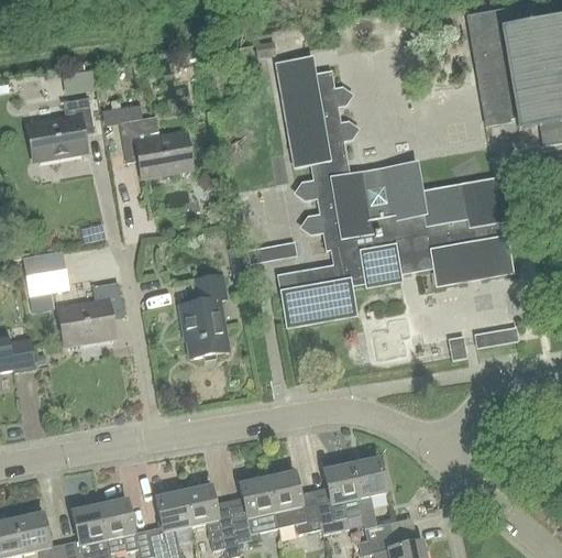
[(561,17),(537,22),(533,2),(467,14),(486,121),(517,116),(519,129),(540,126),(543,144),(561,140),(561,17)]
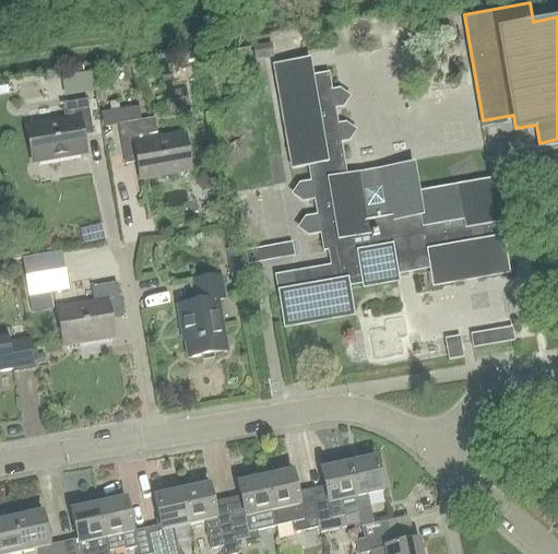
[(507,220),(499,176),(498,174),(419,188),(415,163),(414,160),(346,172),(328,70),(311,73),(308,56),(274,62),(293,165),(311,161),(315,178),(310,178),(325,262),(292,268),(295,285),(277,289),(283,322),(353,310),(347,279),(363,277),(364,282),(396,277),(395,270),(429,264),(432,282),(509,269),(500,221),(507,220)]
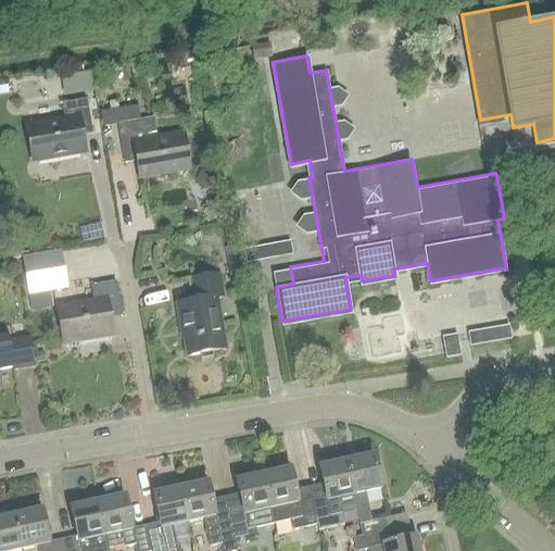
[(38,160),(91,151),(88,130),(92,129),(87,96),(62,100),(64,115),(32,121),(38,160)]
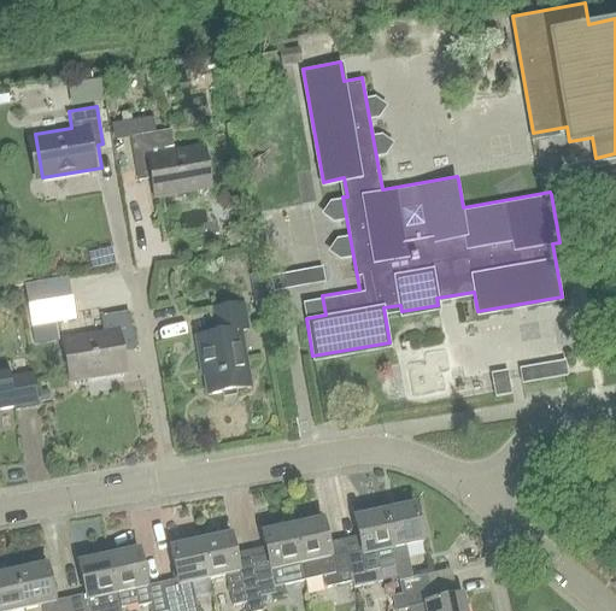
[(200,144),(174,148),(170,127),(132,133),(138,168),(147,165),(153,197),(207,187),(200,144)]
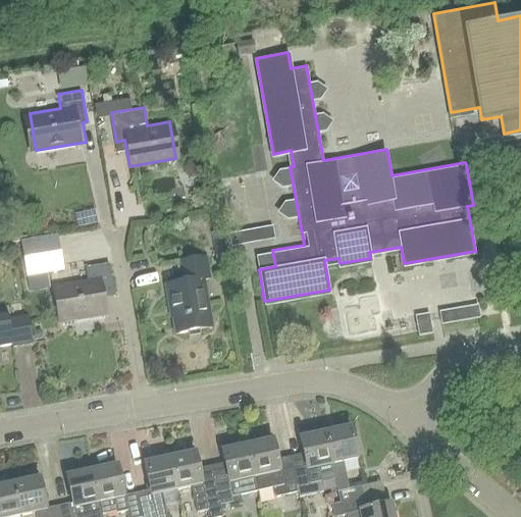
[(512,193),(520,191),(520,142),(504,145),(512,193)]
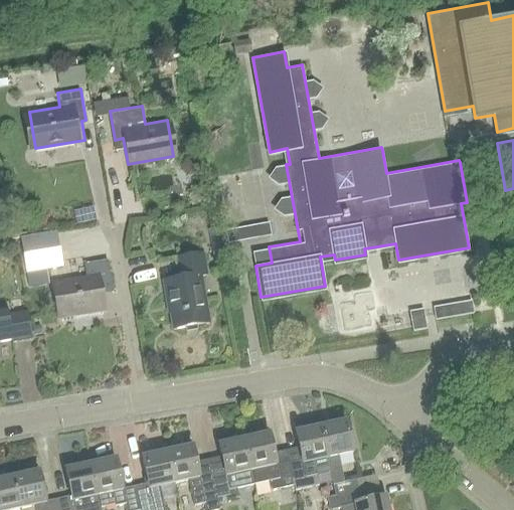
[(201,272),(207,272),(203,249),(179,253),(182,275),(163,278),(167,301),(169,301),(173,326),(209,320),(201,272)]
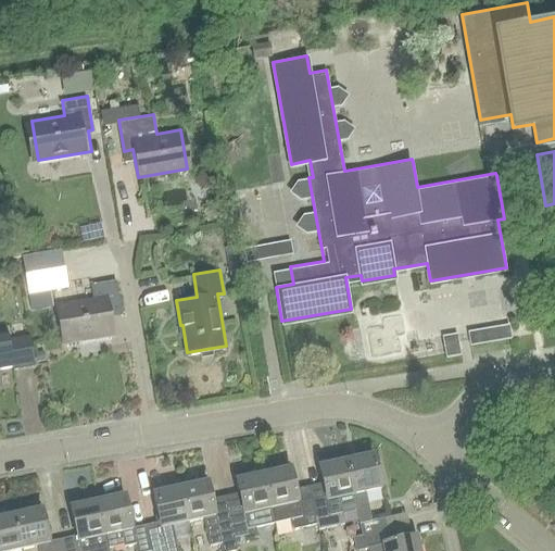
[(106,311),(121,309),(116,279),(72,286),(74,302),(61,304),(66,343),(111,336),(106,311)]
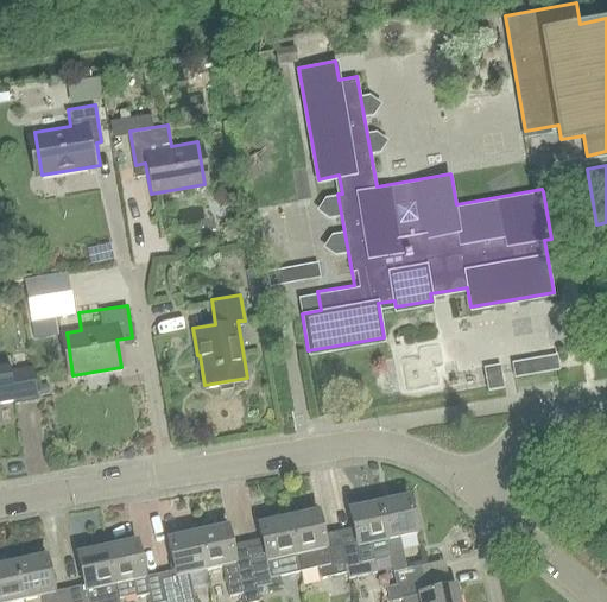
[(520,371),(564,361),(562,348),(518,357),(520,371)]
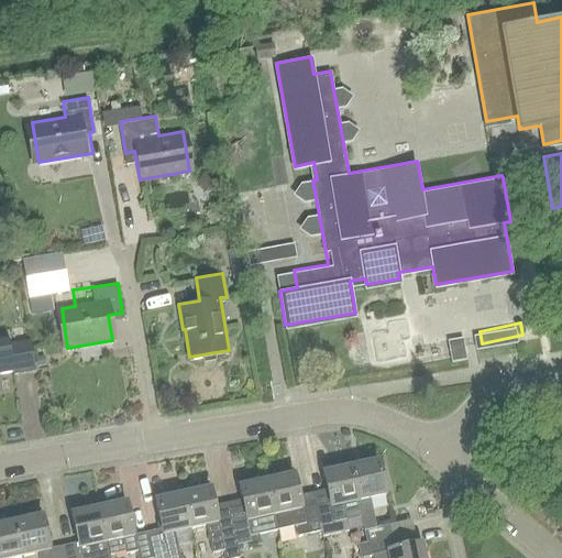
[(13,372),(35,369),(30,338),(10,341),(9,334),(0,335),(0,371),(12,370),(13,372)]
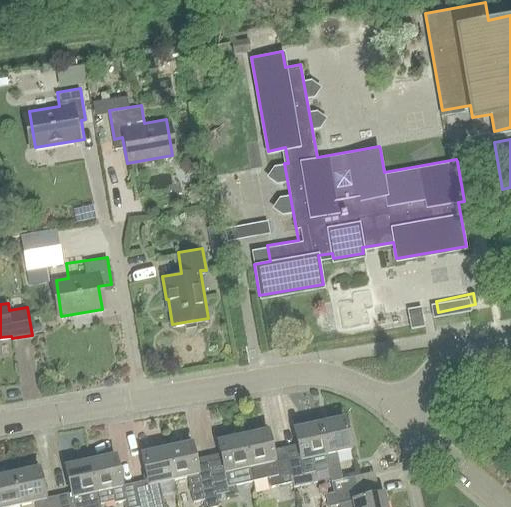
[(411,326),(424,323),(420,305),(407,307),(411,326)]
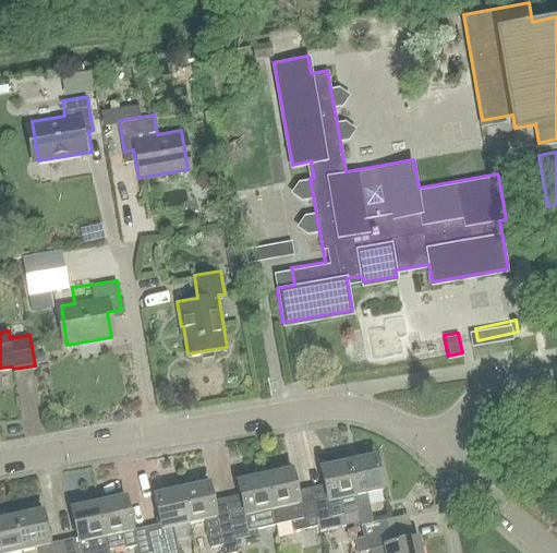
[(348,459),(359,508),(361,521),(373,519),(366,491),(383,488),(375,454),(348,459)]
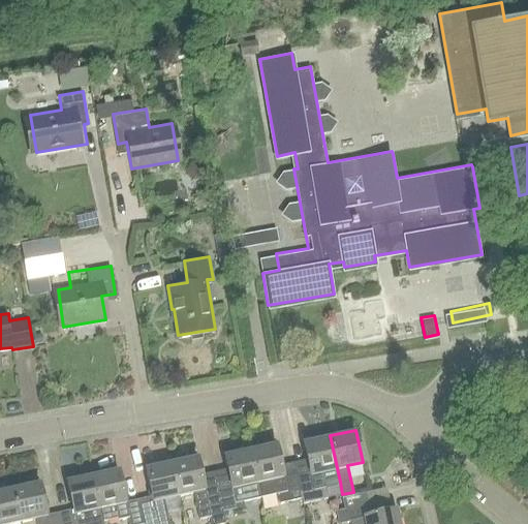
[(309,467),(297,470),(302,495),(303,500),(321,496),(327,495),(324,486),(340,482),(330,435),(304,441),(309,467)]
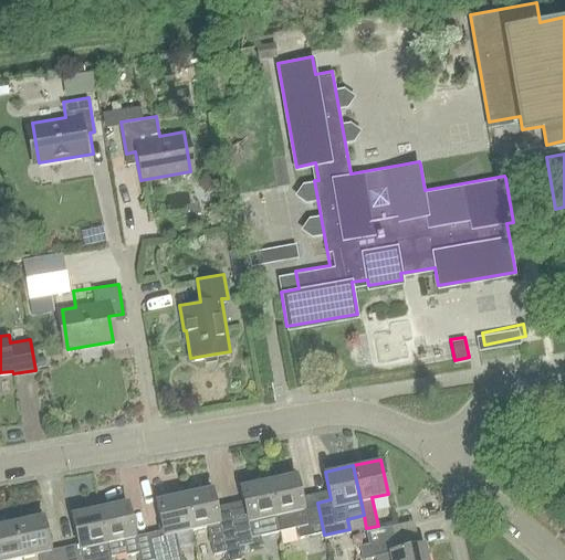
[(297,535),(323,529),(317,503),(303,506),(296,473),(268,478),(279,528),(295,525),(297,535)]
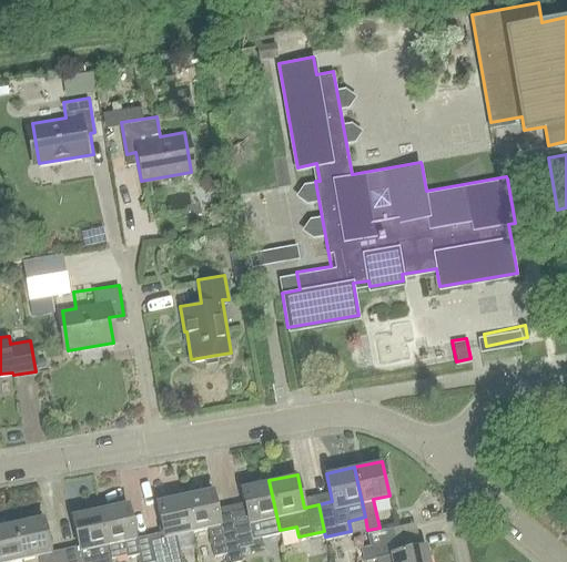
[(262,534),(280,530),(269,480),(242,487),(247,515),(233,519),(240,545),(254,542),(255,545),(263,544),(262,534)]
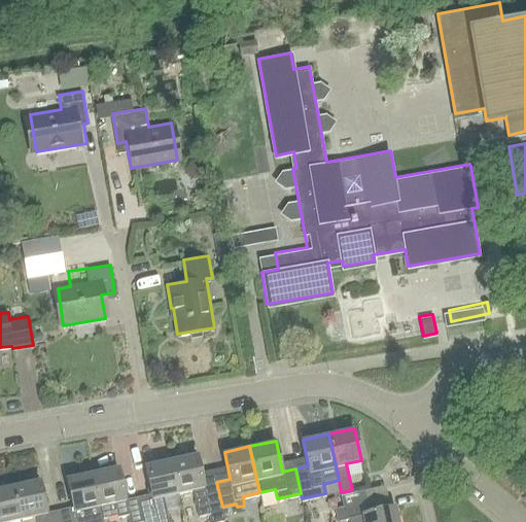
[(224,518),(222,507),(216,482),(204,484),(198,453),(172,459),(179,491),(194,488),(200,514),(209,512),(211,521),(224,518)]
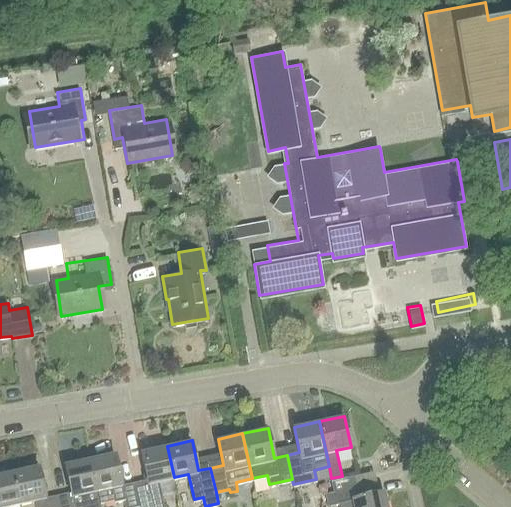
[(134,481),(140,506),(160,506),(165,506),(159,480),(174,477),(167,446),(140,452),(146,478),(134,481)]
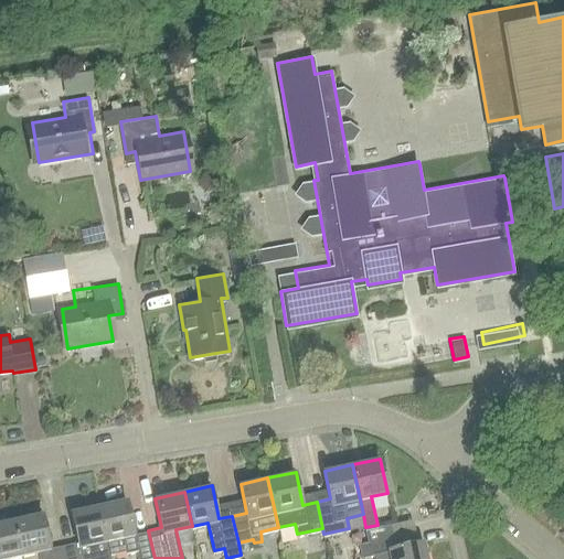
[(109,552),(126,548),(127,551),(137,549),(138,558),(155,558),(148,530),(135,533),(127,498),(99,505),(109,552)]
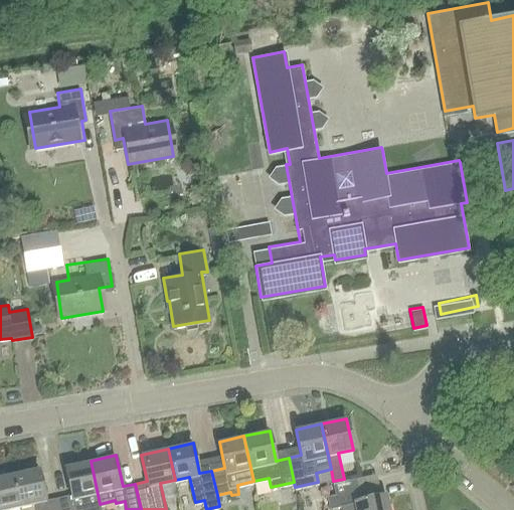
[(101,509),(100,504),(91,461),(65,466),(71,493),(58,496),(60,509),(101,509)]
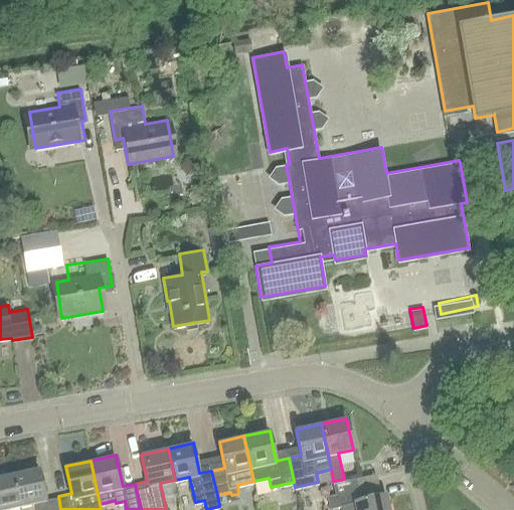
[(60,509),(58,496),(45,499),(39,468),(13,474),(20,505),(35,502),(36,509),(60,509)]
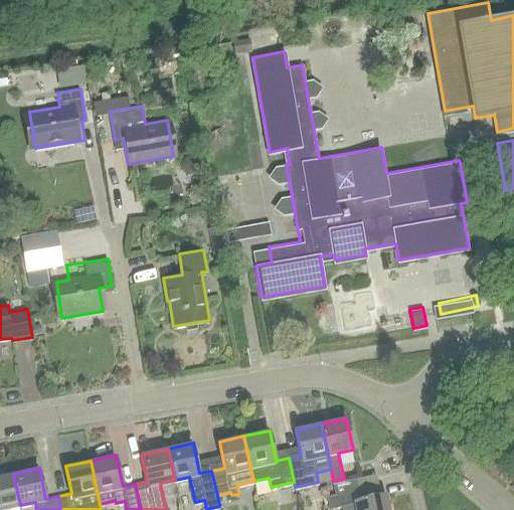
[(6,509),(20,505),(13,474),(0,476),(0,509),(6,509)]
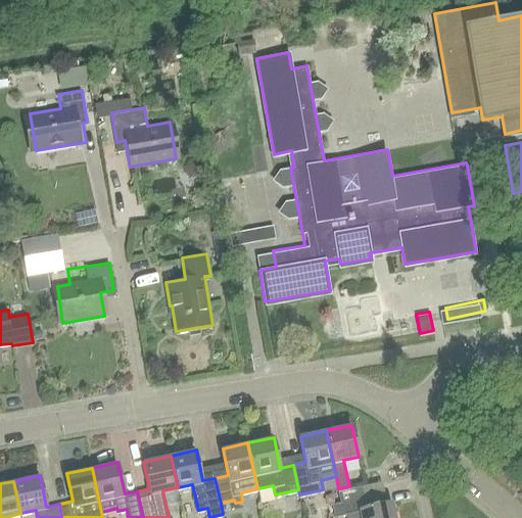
[(339,489),(341,500),(340,500),(341,501),(359,497),(359,498),(365,497),(362,484),(339,489)]
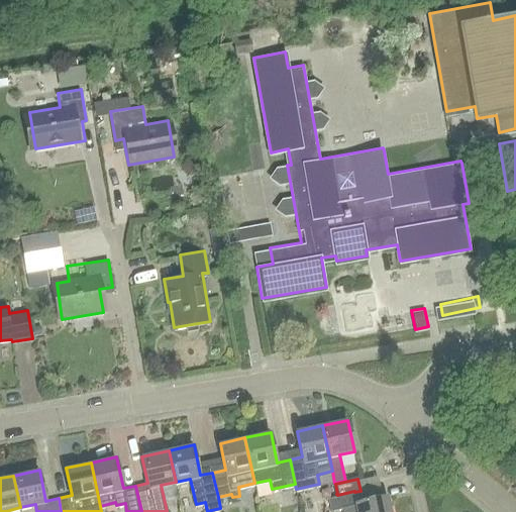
[(391,511),(388,496),(363,501),(360,491),(354,492),(354,491),(337,495),(336,494),(328,496),(331,509),(342,507),(343,511),(391,511)]
